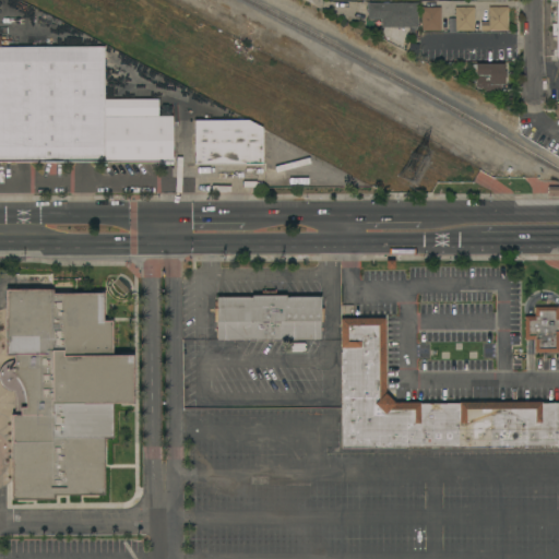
[(417,15),(419,15),(419,25),(417,25),(417,27),(381,27),(381,19),(367,19),(367,3),(417,3),(417,15)]
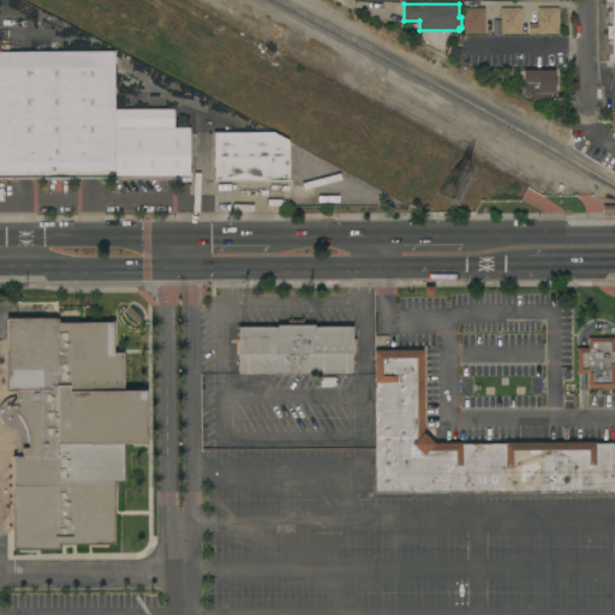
[(484,7),(484,34),(464,35),(463,9),(484,7)]
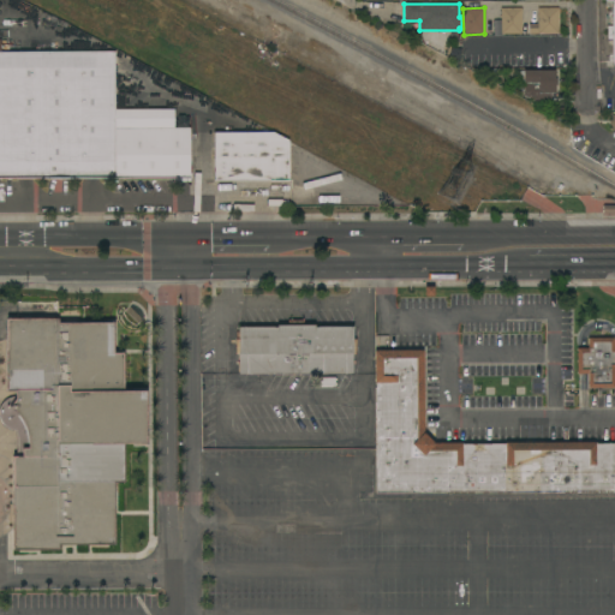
[(521,7),(521,34),(500,34),(500,7),(521,7)]
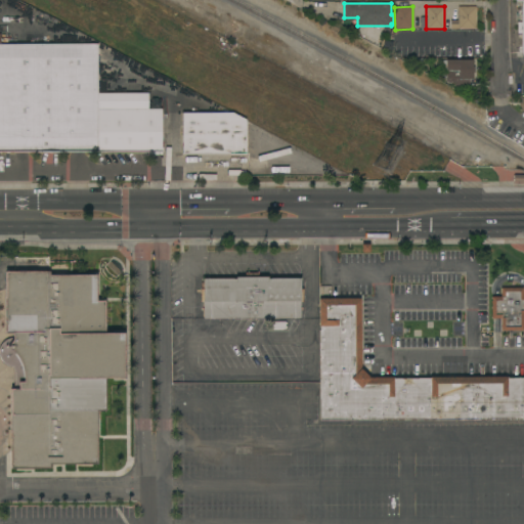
[(476,29),(450,29),(450,20),(457,20),(457,6),(475,6),(476,29)]
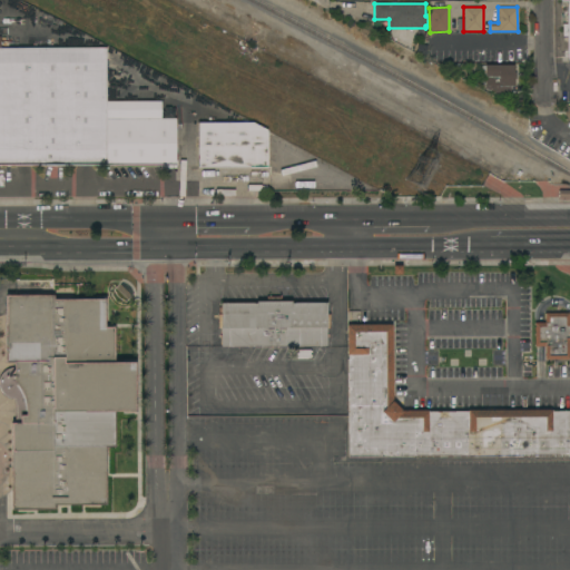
[(0,165),(0,48),(106,48),(106,102),(160,101),(160,119),(175,119),(176,165),(0,165)]
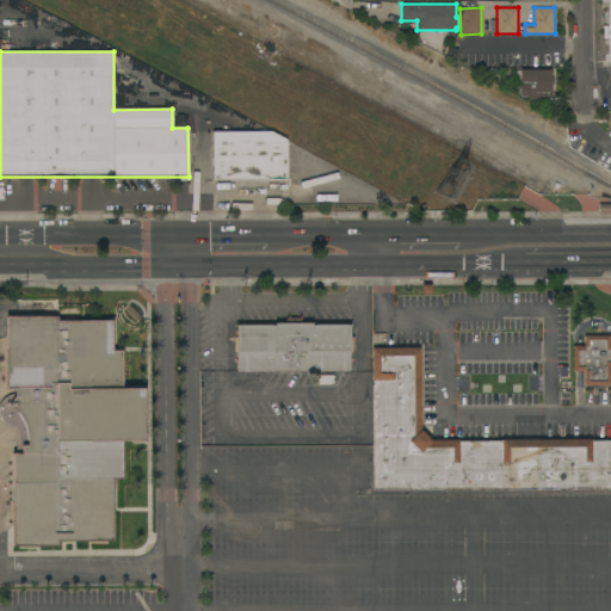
[(519,94),(519,69),(550,69),(550,78),(553,78),(553,85),(550,85),(550,92),(547,93),(547,100),(531,100),(519,94)]
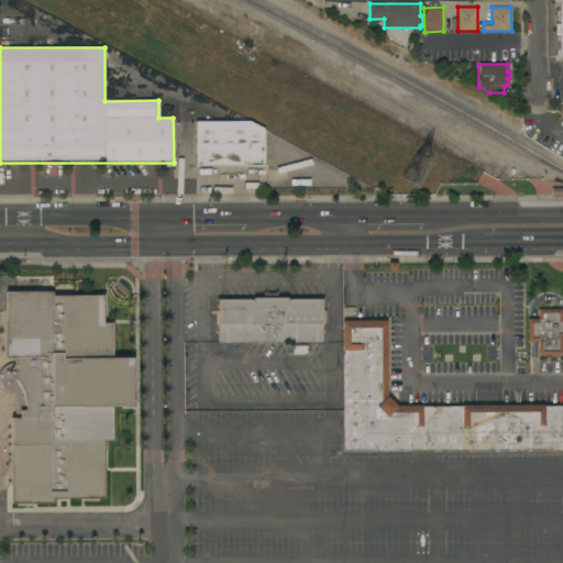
[(263,129),(263,165),(196,166),(196,121),(249,121),(263,129)]
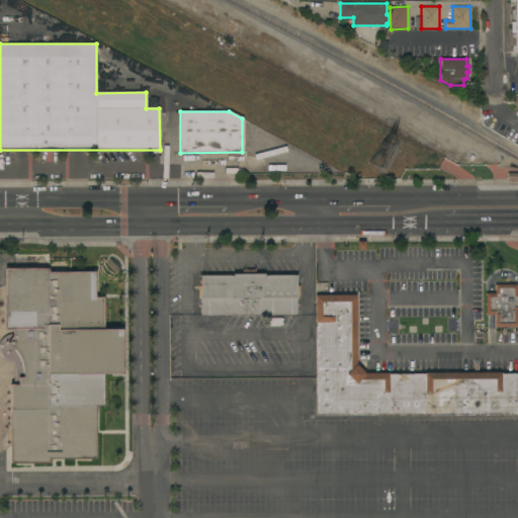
[(14,379),(14,373),(13,366),(12,362),(9,362),(5,361),(1,357),(0,355),(0,341),(4,337),(8,335),(12,334),(12,329),(5,329),(4,268),(49,267),(49,272),(95,271),(95,297),(103,297),(103,329),(122,329),(122,373),(103,374),(103,407),(95,407),(96,459),(50,459),(50,463),(10,463),(10,383),(14,379)]
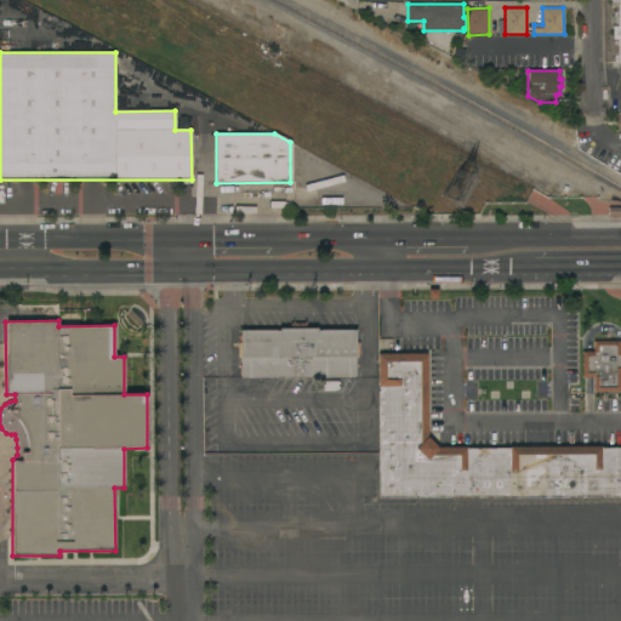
[(279,330),(279,329),(290,329),(290,324),(306,324),(306,328),(317,328),(317,330),(355,330),(355,377),(240,377),(240,330),(279,330)]
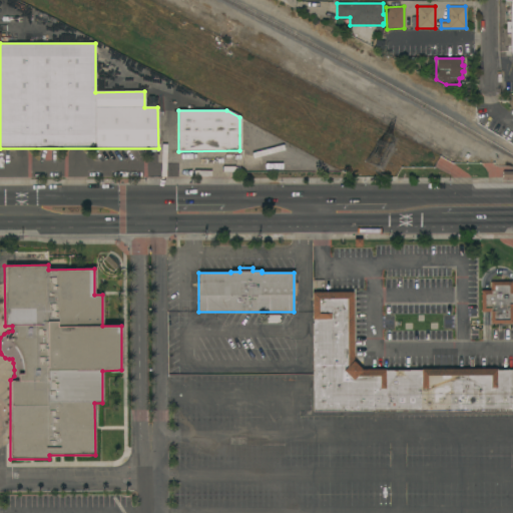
[(490,324),(490,312),(481,312),(481,291),(490,291),(490,282),(512,282),(512,290),(512,308),(512,324),(490,324)]
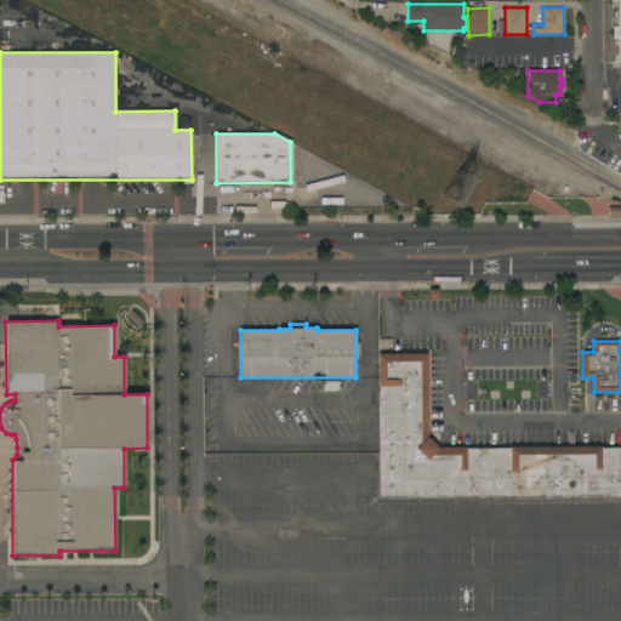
[(437,448),(466,448),(466,449),(510,449),(510,446),(599,446),(599,448),(620,448),(620,496),(379,500),(377,354),(427,353),(428,438),(437,448)]
